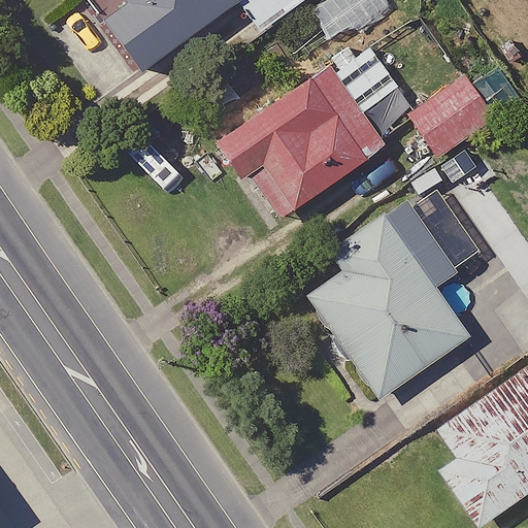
[(235,0),(120,0),(122,2),(101,18),(138,70),(235,0)]
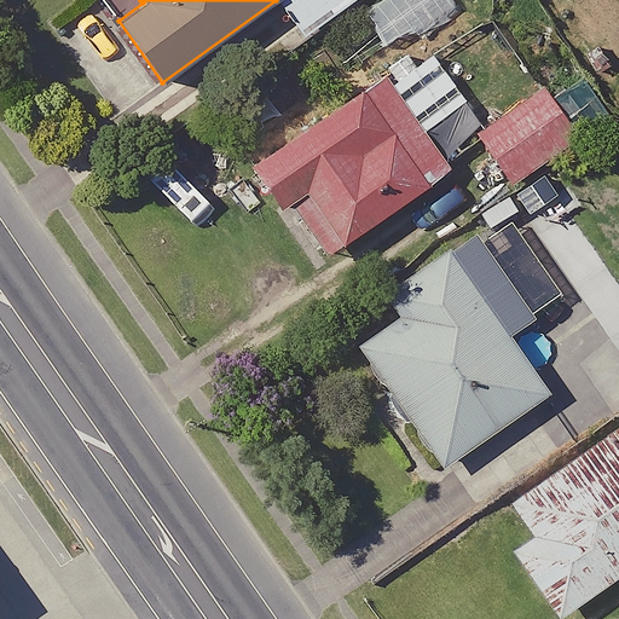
[(580,138),(543,86),(478,133),(515,185),(580,138)]
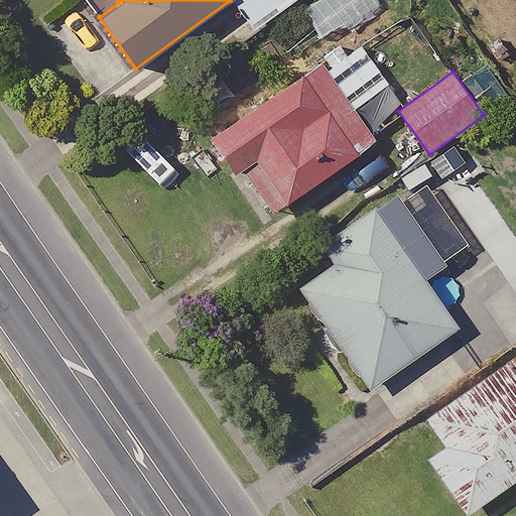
[(359,152),(302,75),(210,141),(234,175),(252,162),(283,206),(359,152)]
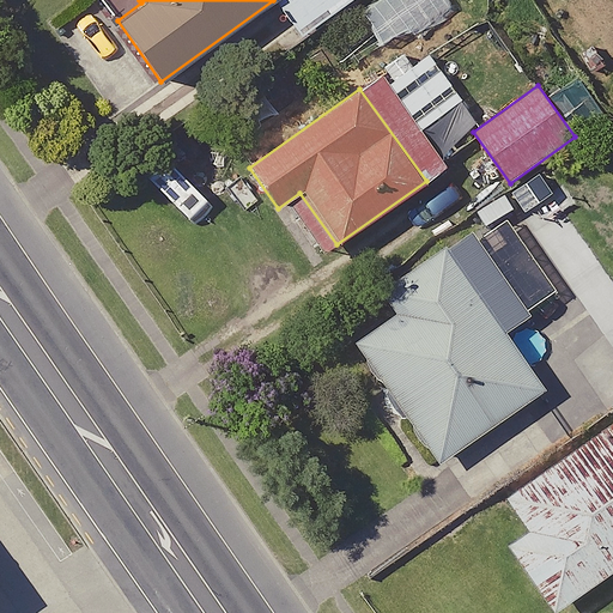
[(546,388),(445,246),(378,292),(393,313),(351,343),(437,463),(546,388)]
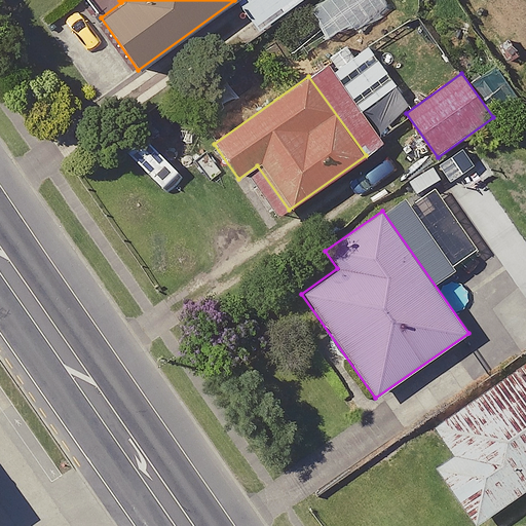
[(477,525),(525,491),(525,363),(431,429),(448,452),(430,465),(473,525),(477,525)]
